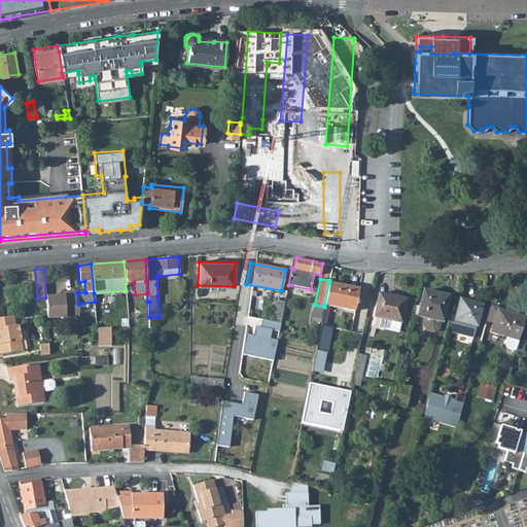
[(359,289),(328,283),(324,305),(330,306),(355,311),(359,289)]
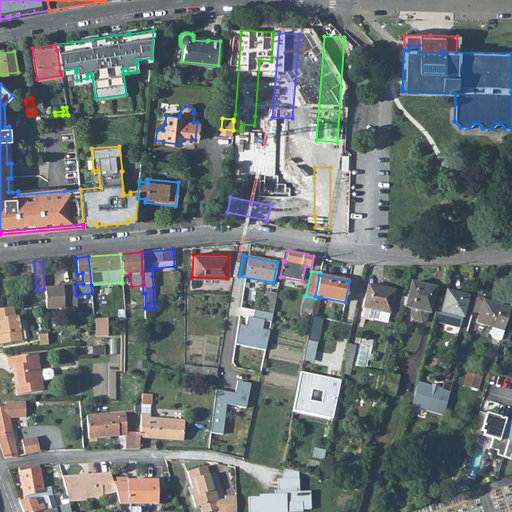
[(402,296),(400,305),(412,308),(410,315),(413,320),(422,322),(426,319),(428,312),(429,313),(435,288),(411,282),(408,297),(402,296)]
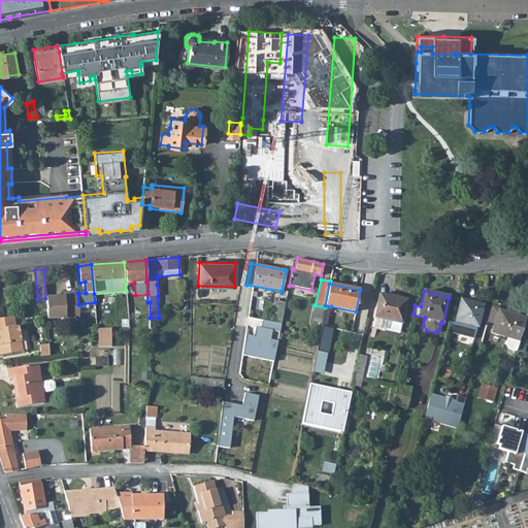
[(77,293),(63,294),(64,297),(45,298),(47,319),(65,318),(65,321),(79,320),(78,304),(77,293)]
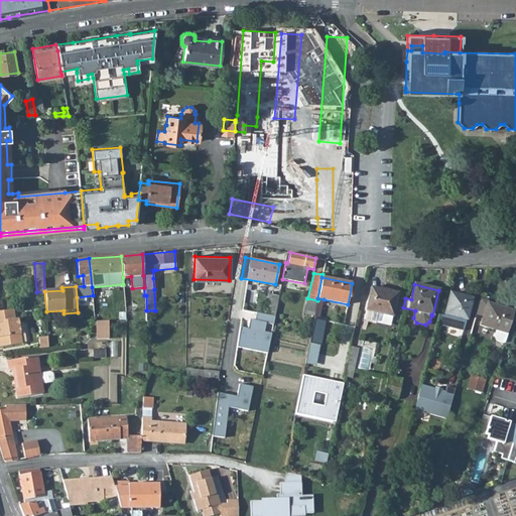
[(371,287),(365,310),(377,312),(392,316),(398,293),(371,287)]
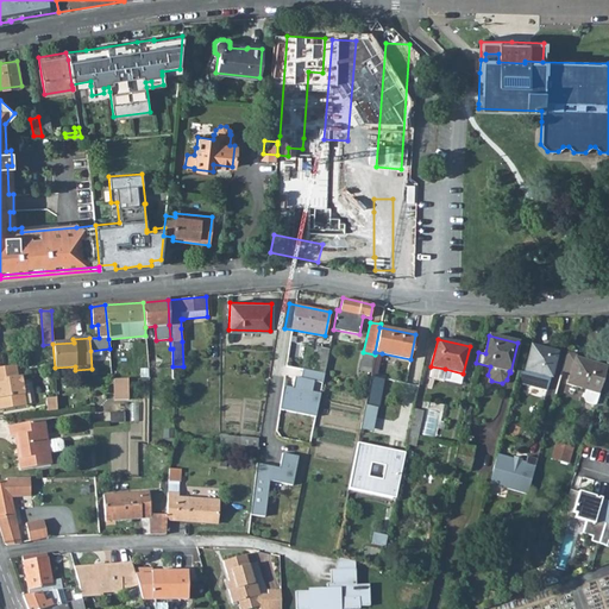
[(531,345),(525,369),(519,368),(515,381),(547,389),(548,383),(557,352),(531,345)]
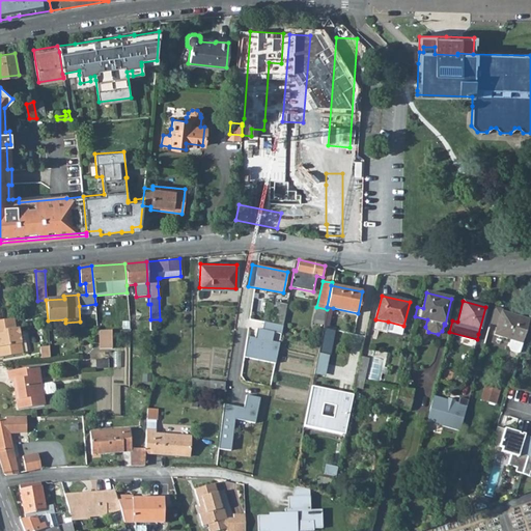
[(276,324),(282,326),(286,305),(280,303),(276,324)]
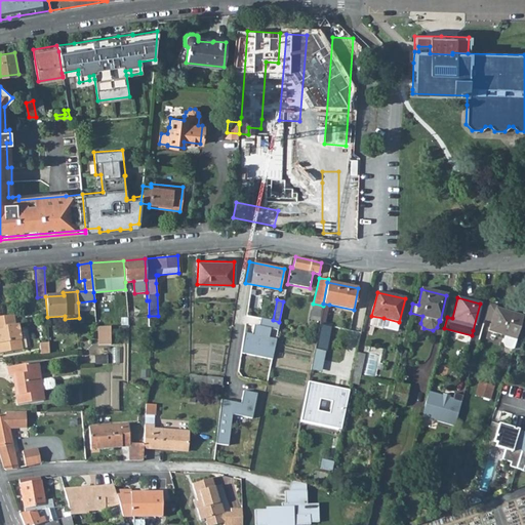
[(319,324),(325,325),(329,305),(323,304),(323,306),(319,324)]
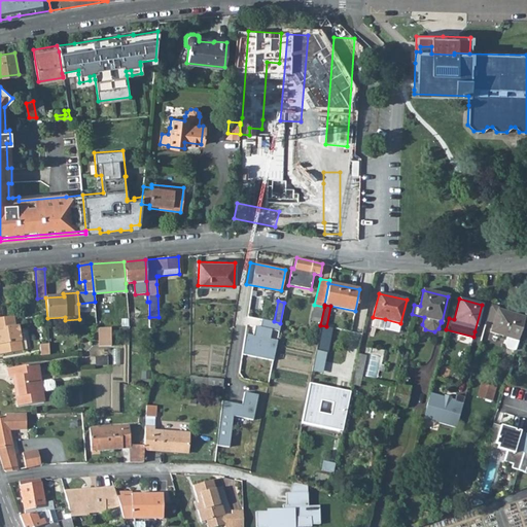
[(498,307),(490,305),(486,321),(493,323),(497,310),(498,307)]
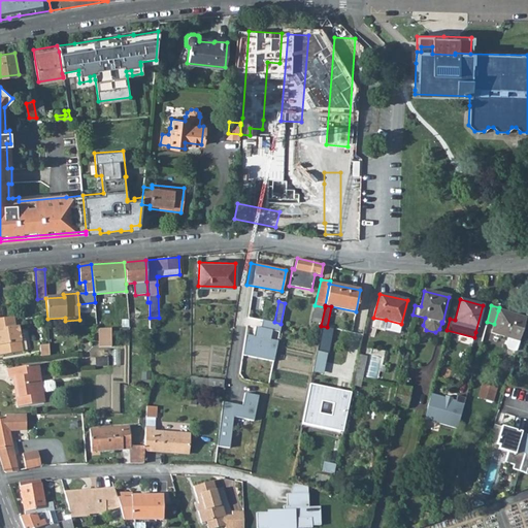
[(312,321),(321,323),(323,311),(315,310),(312,321)]
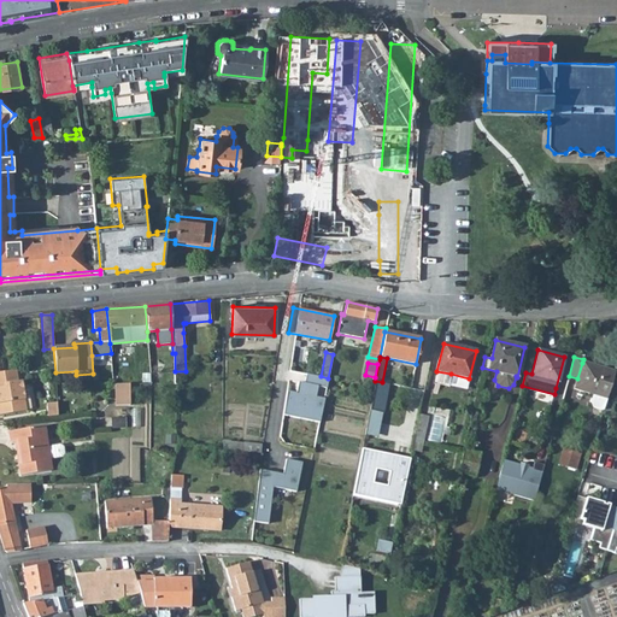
[(594,395),(606,399),(615,372),(582,363),(577,378),(575,389),(594,395)]
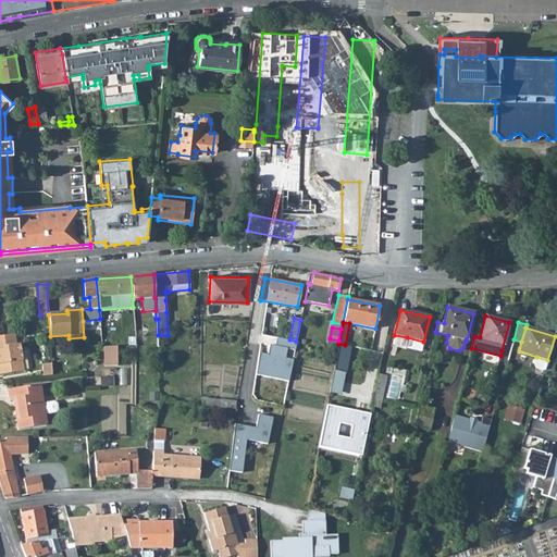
[(0,374),(24,371),(20,344),(16,344),(14,334),(0,335),(0,374)]
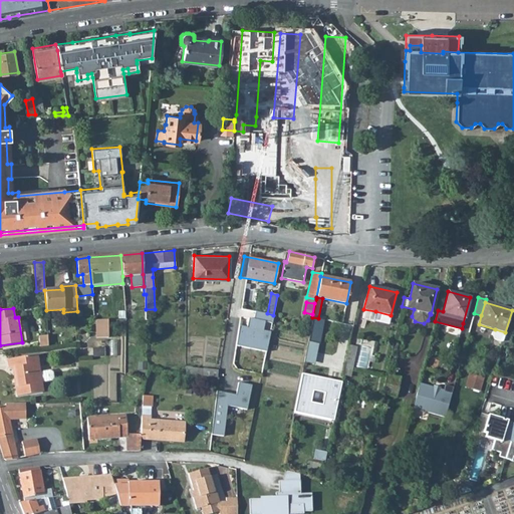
[(375,311),(363,309),(361,319),(373,321),(375,311)]
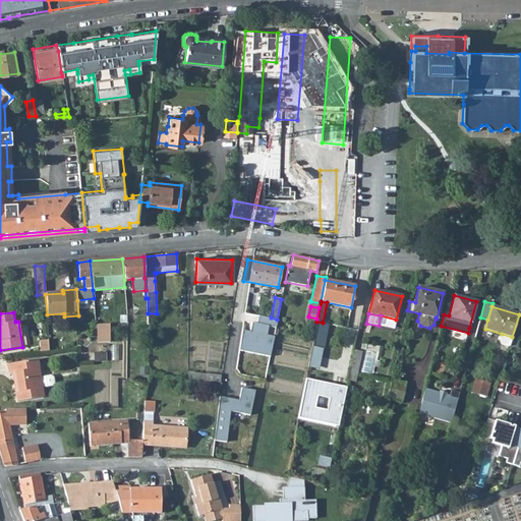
[(271,317),(258,315),(256,323),(251,322),(249,332),(242,330),(239,350),(270,356),(274,337),(267,335),(268,326),(276,328),(277,320),(271,317)]
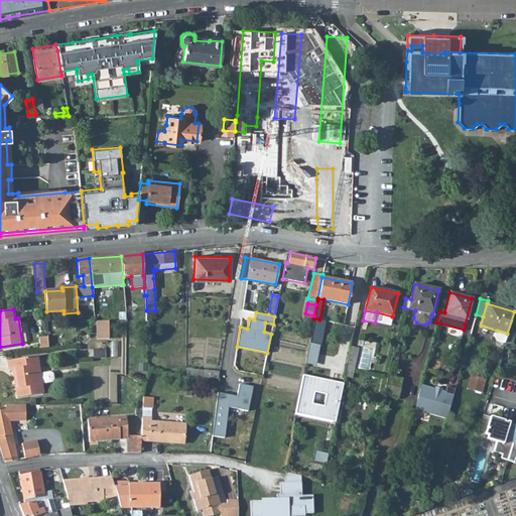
[(319,319),(313,318),(309,343),(320,345),(325,320),(319,319)]
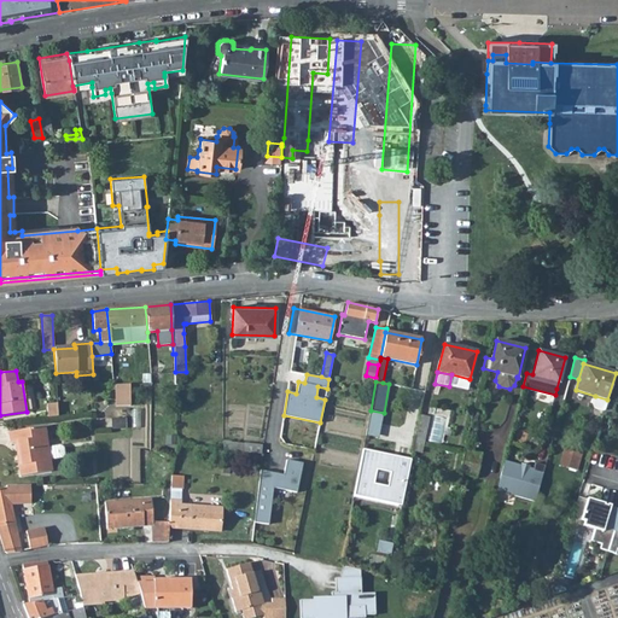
[(129,384),(116,384),(116,406),(130,406),(129,384)]
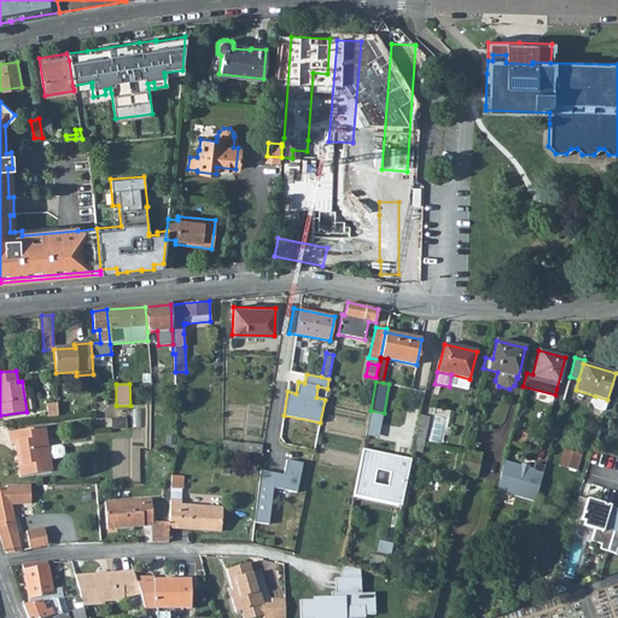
[(593,407),(604,410),(607,400),(595,396),(593,407)]
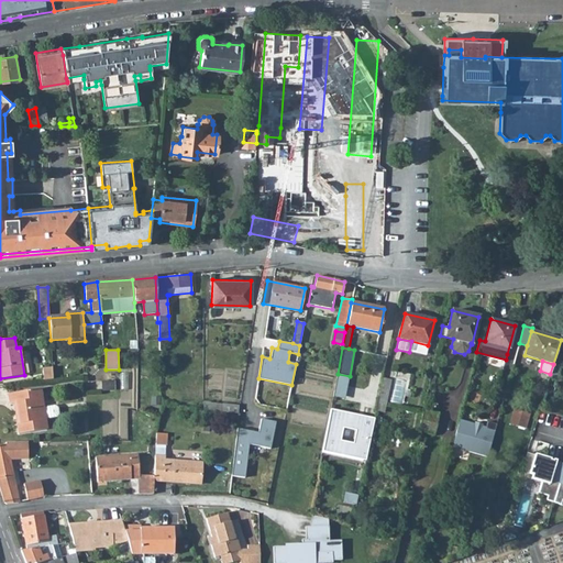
[(52,367),(43,367),(44,379),(53,378),(52,367)]
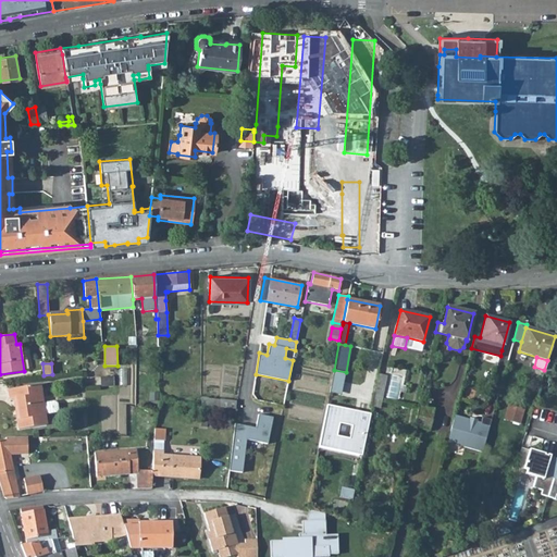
[(386,376),(378,375),(374,392),(383,394),(386,376)]
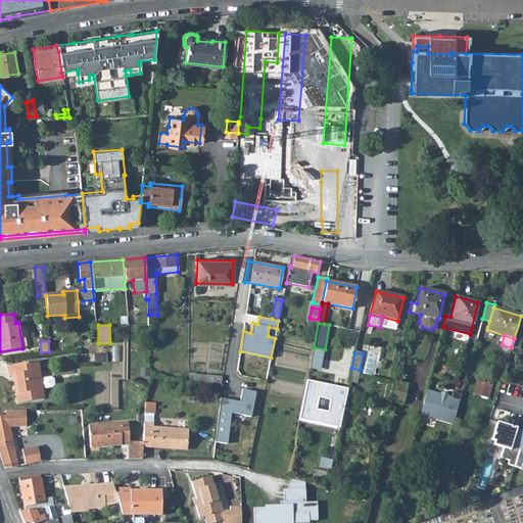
[(37,361),(34,362),(35,400),(43,398),(42,389),(52,387),(54,385),(53,379),(50,377),(40,379),(37,361)]
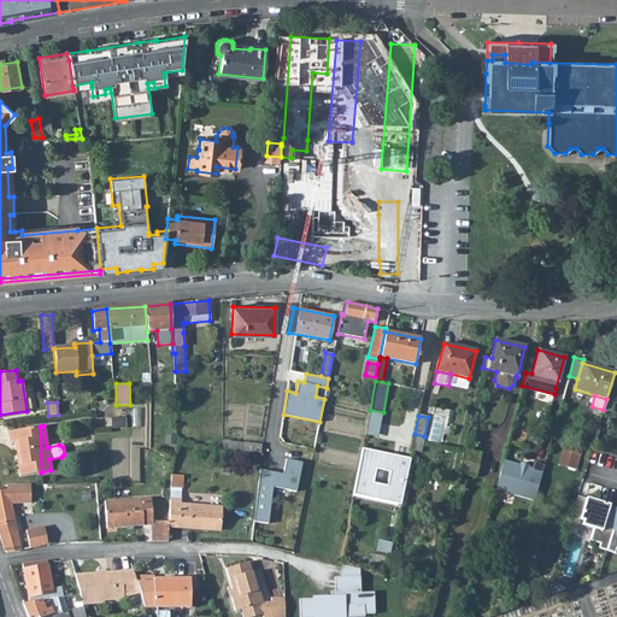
[(40,427),(9,432),(10,442),(17,441),(19,441),(23,463),(21,463),(18,464),(19,476),(41,472),(40,427)]
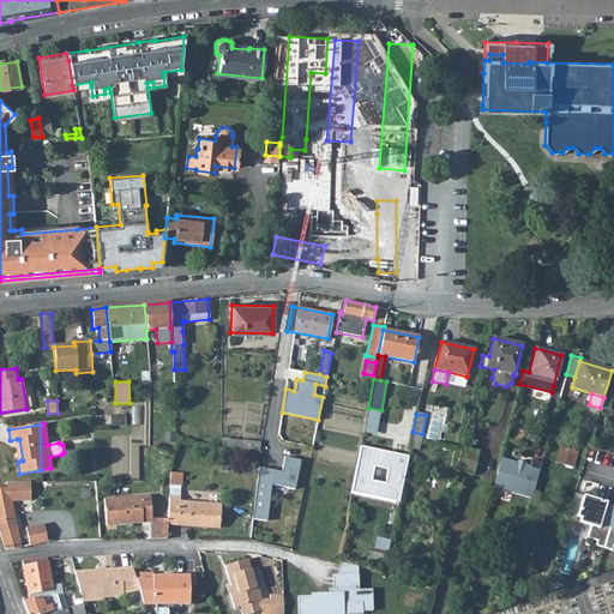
[(422,434),(413,432),(409,449),(423,452),(427,435),(422,434)]
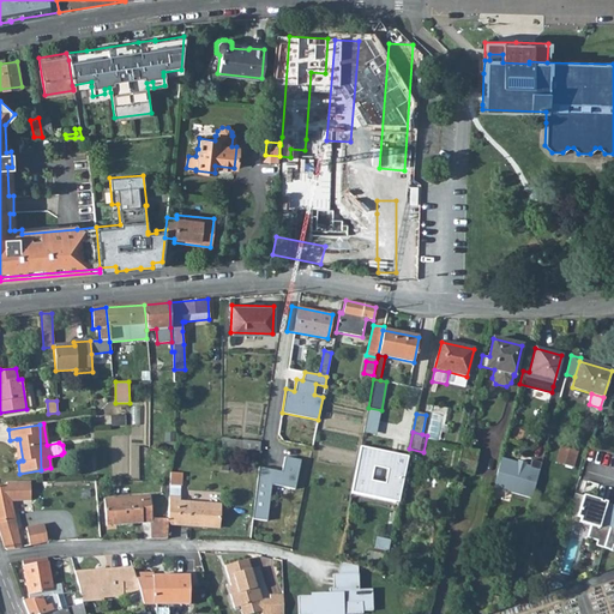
[(222,447),(259,451),(260,443),(222,438),(222,447)]
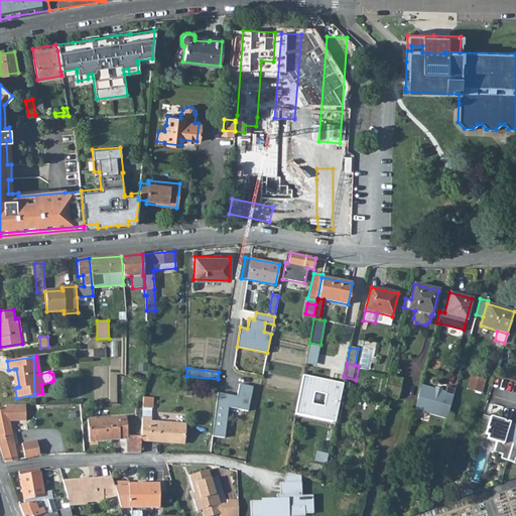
[(302,375),(294,414),(335,422),(343,383),(302,375)]
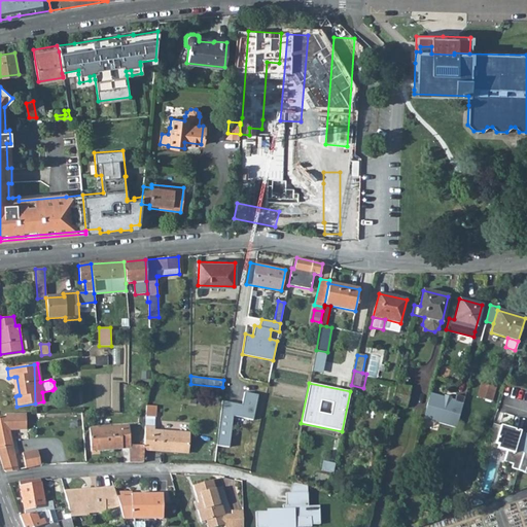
[(407,407),(412,387),(396,383),(392,403),(407,407)]
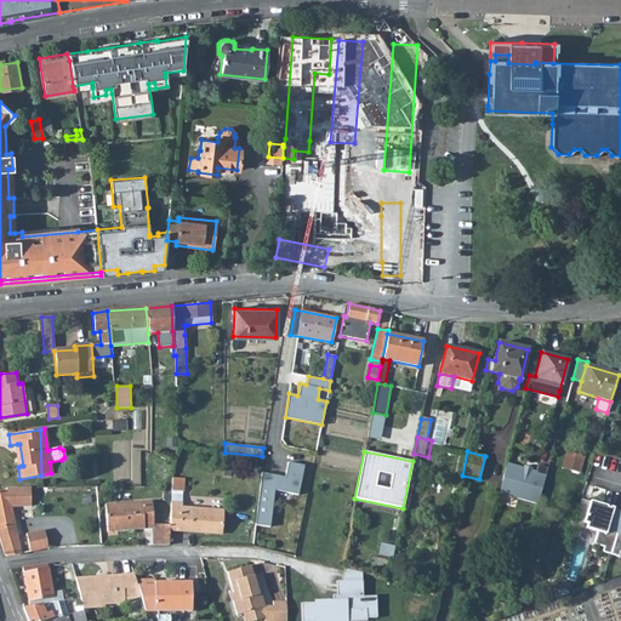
[(565,454),(562,469),(570,472),(574,457),(565,454)]
